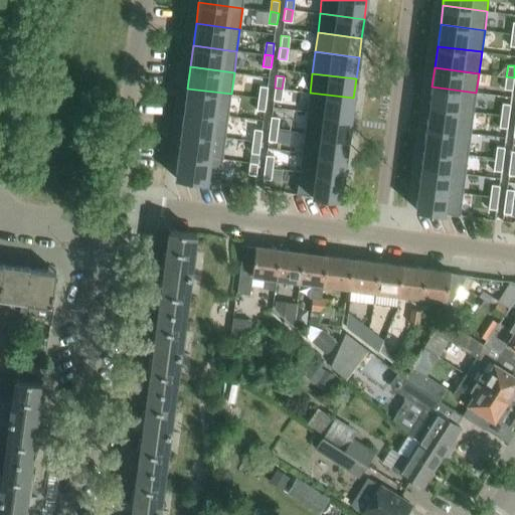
[(506,76),(505,89),(513,90),(514,77),(506,76)]
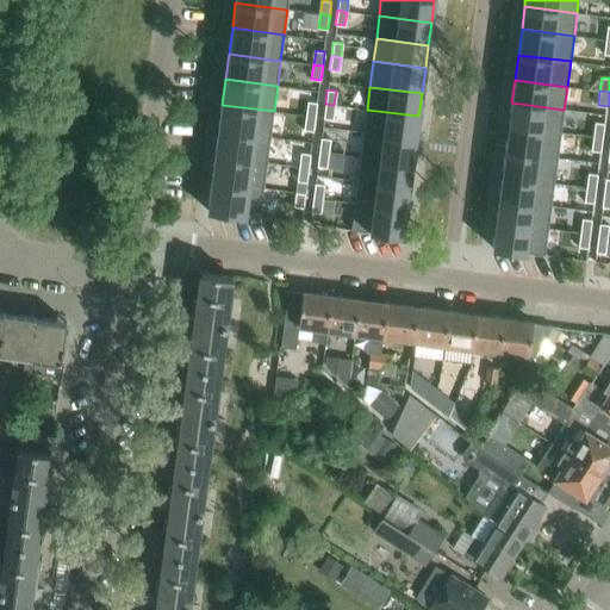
[(309,101),(306,116),(316,117),(318,103),(309,101)]
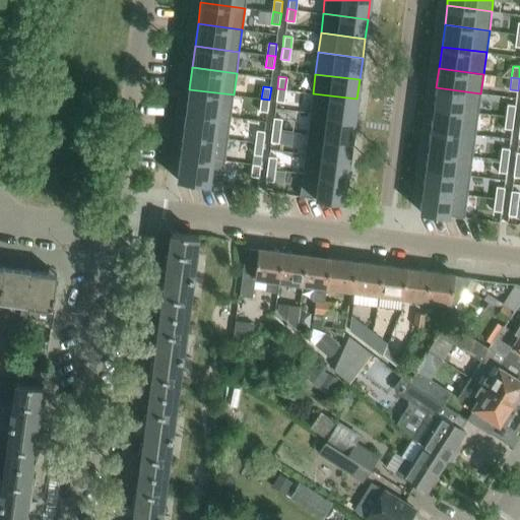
[(436,87),(434,107),(478,113),(480,93),(436,87)]
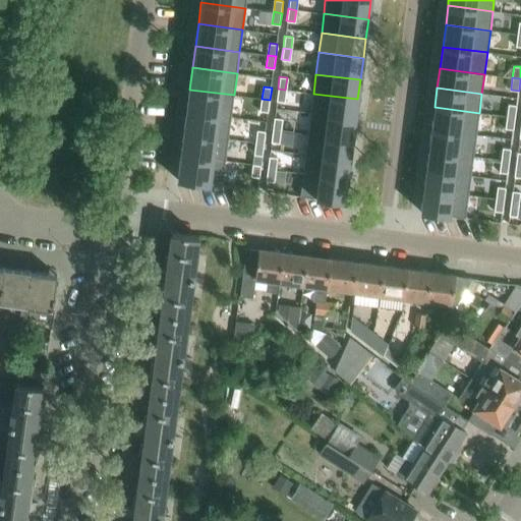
[(278,89),(276,101),(284,102),(285,90),(278,89)]
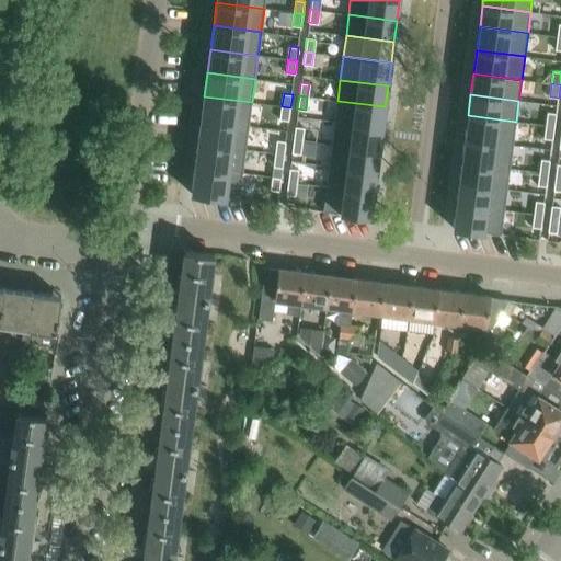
[(204,96),(201,119),(249,126),(252,102),(204,96)]
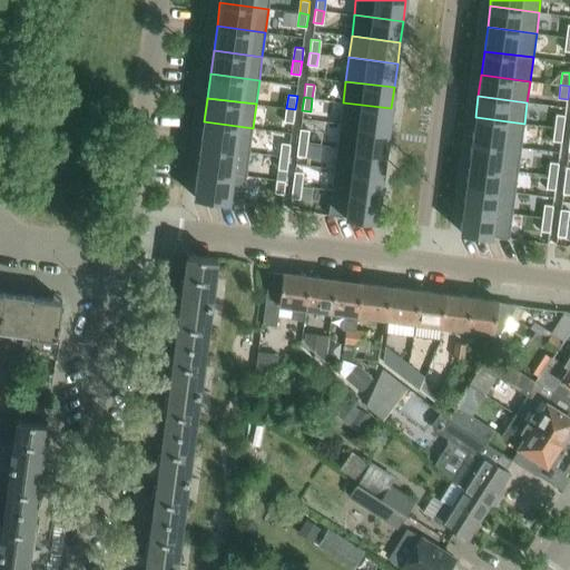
[(343,102),(340,124),(389,129),(391,108),(343,102)]
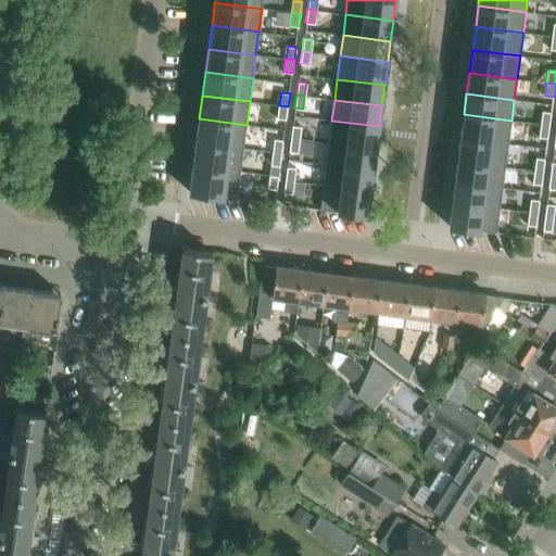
[(279,105),(278,118),(287,119),(288,106),(279,105)]
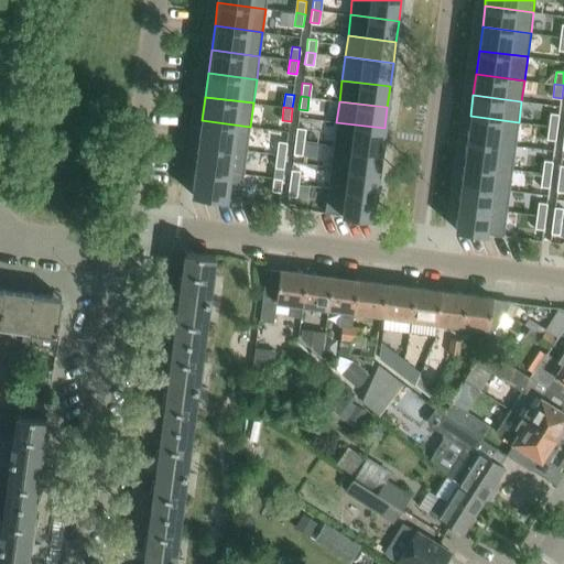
[(551,114),(549,126),(557,128),(560,115),(551,114)]
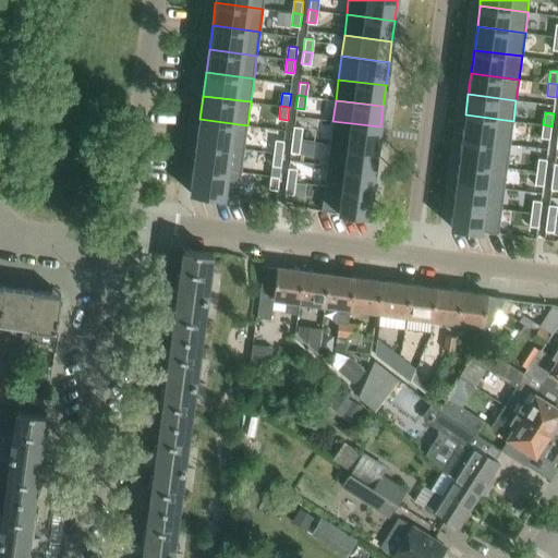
[(465,114),(462,137),(510,144),(513,121),(465,114)]
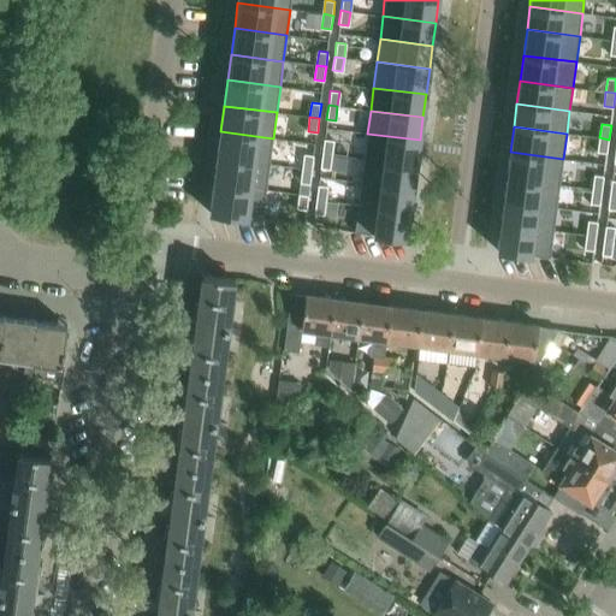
[(220,131),(217,158),(270,164),(273,138),(220,131)]
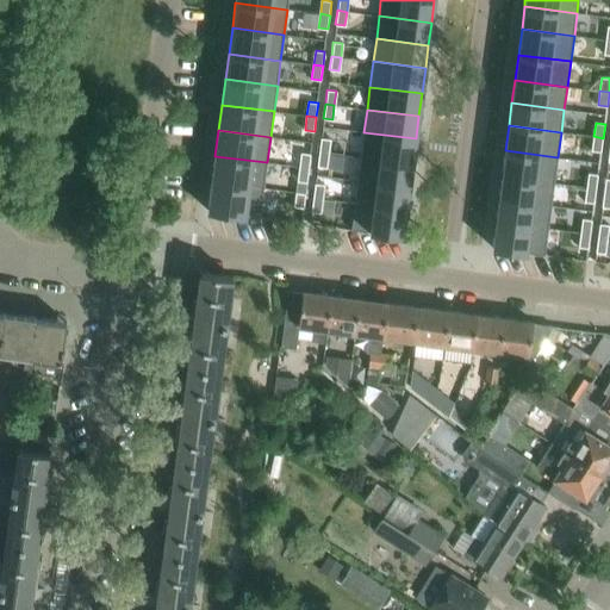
[(363,132),(360,157),(412,165),(416,138),(363,132)]
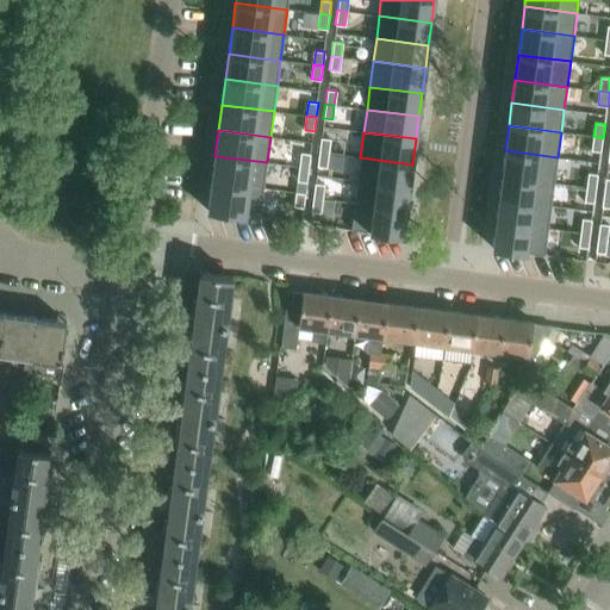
[(593,136),(592,150),(602,151),(603,138),(593,136)]
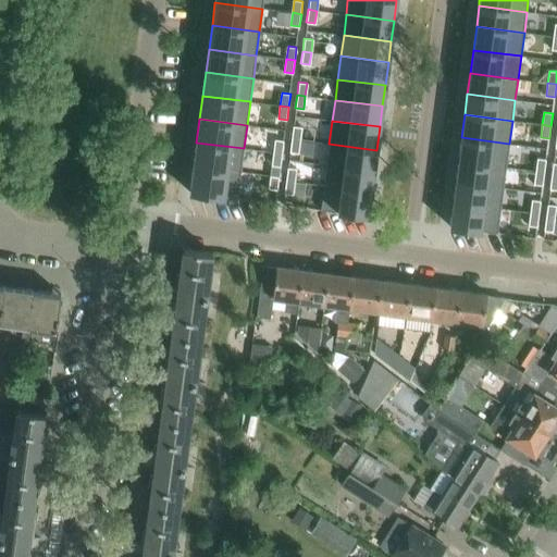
[(293,126),(291,138),(299,140),(301,127),(293,126)]
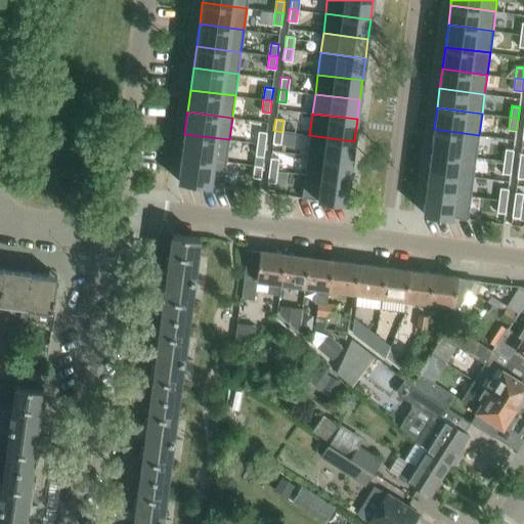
[(434,129),(431,151),(476,158),(479,135),(434,129)]
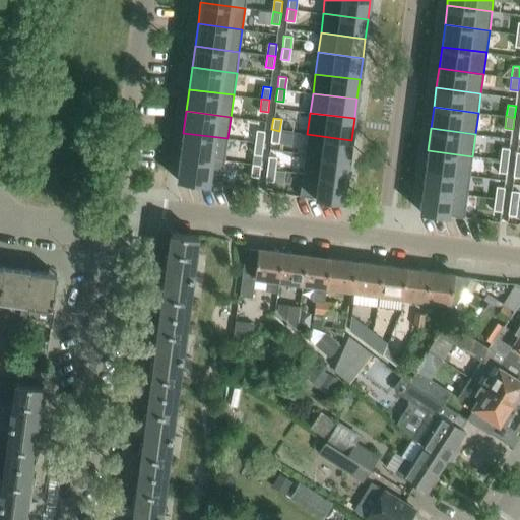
[(271,129),(270,141),(278,142),(279,131),(271,129)]
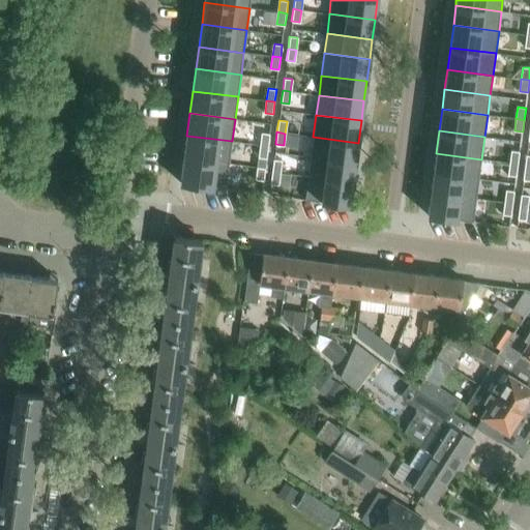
[(262,133),(261,145),(269,146),(270,134),(262,133)]
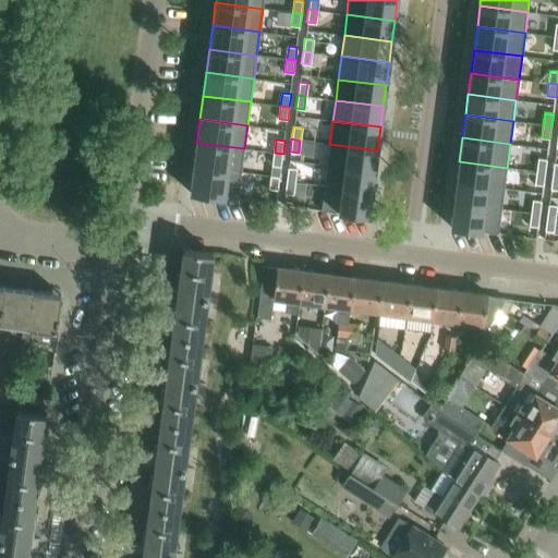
[(196,143),(193,166),(241,172),(244,148),(196,143)]
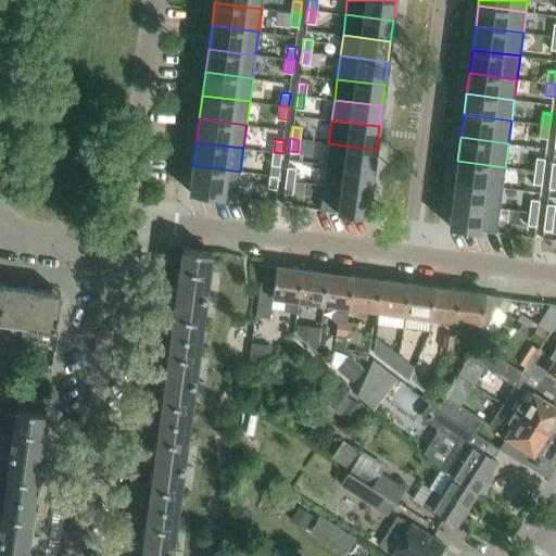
[(328,143),(326,164),(374,171),(376,150),(328,143)]
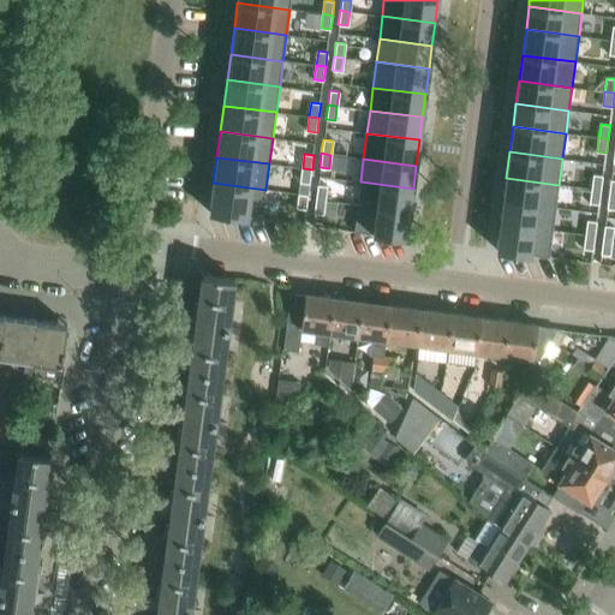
[(303,168),(300,183),(310,184),(312,169),(303,168)]
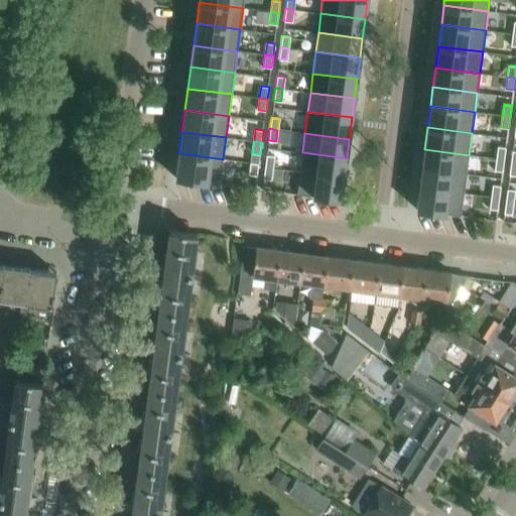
[(498,146),(497,158),(505,159),(506,147),(498,146)]
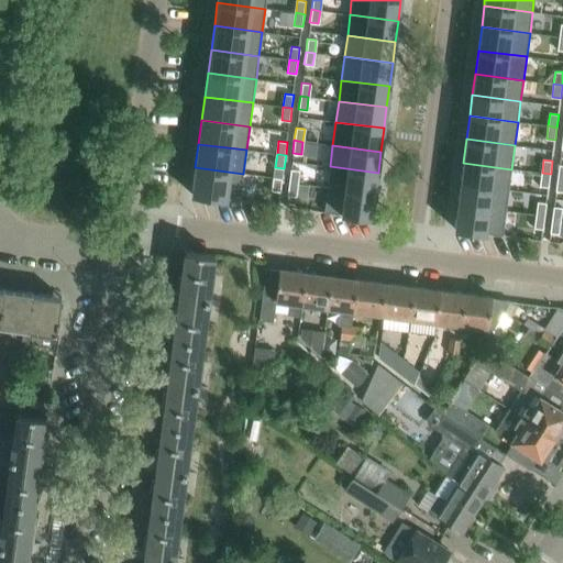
[(463,163),(461,184),(509,190),(511,169),(463,163)]
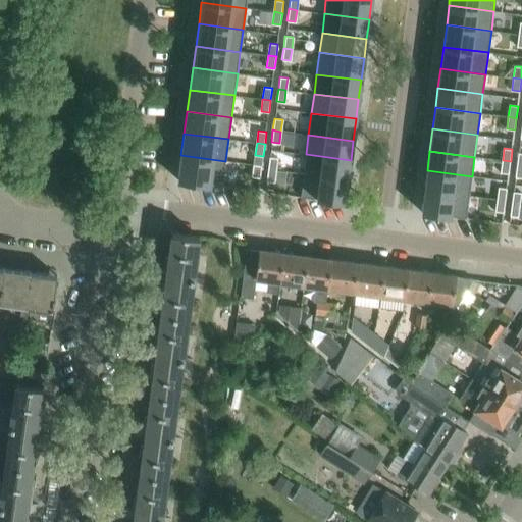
[(306,154),(303,173),(348,179),(351,160),(306,154)]
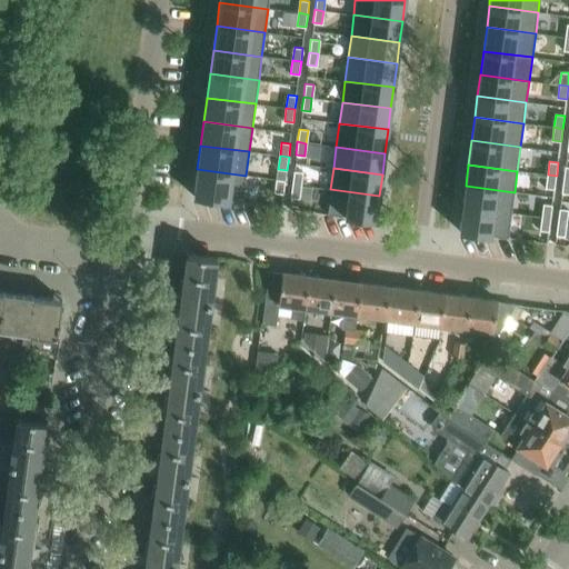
[(197,169),(193,197),(242,203),(246,176),(197,169)]
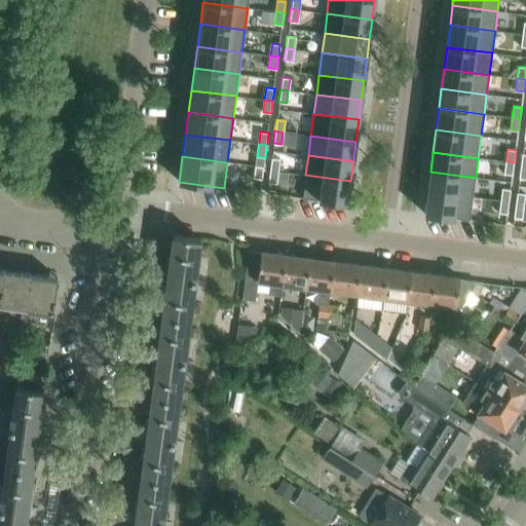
[(271,158),(269,171),(277,172),(279,159),(271,158)]
